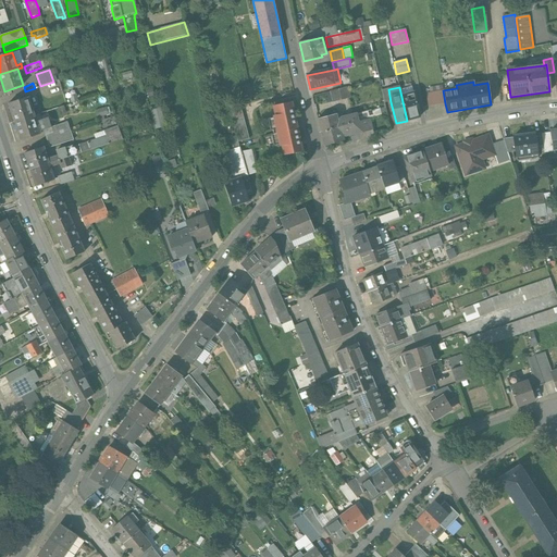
[(331,93),(333,102),(349,98),(347,88),(331,93)]
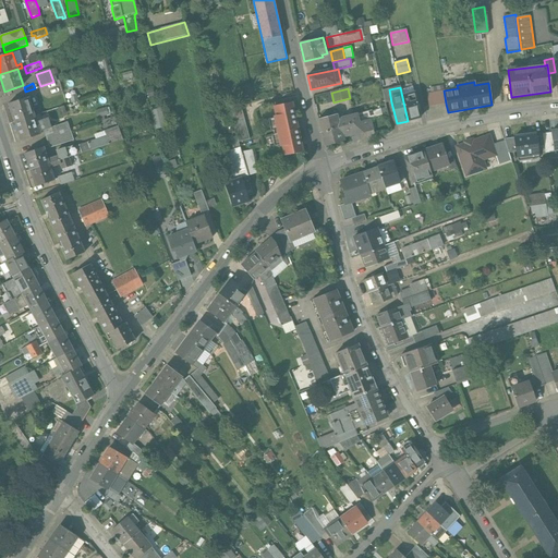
[(391,102),(389,89),(381,91),(385,104),(391,102)]
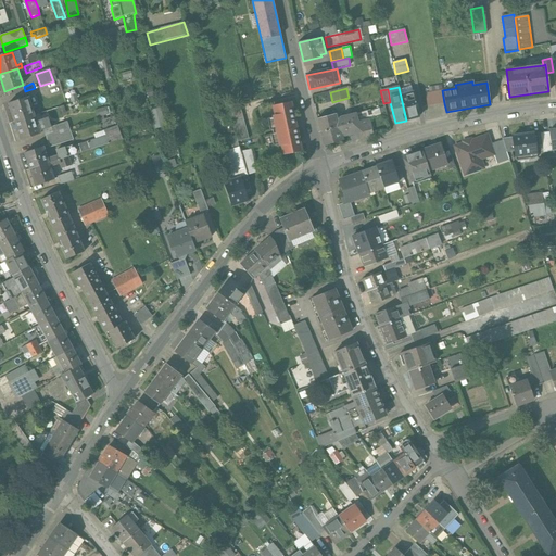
[(444,103),(442,90),(425,93),(427,106),(444,103)]
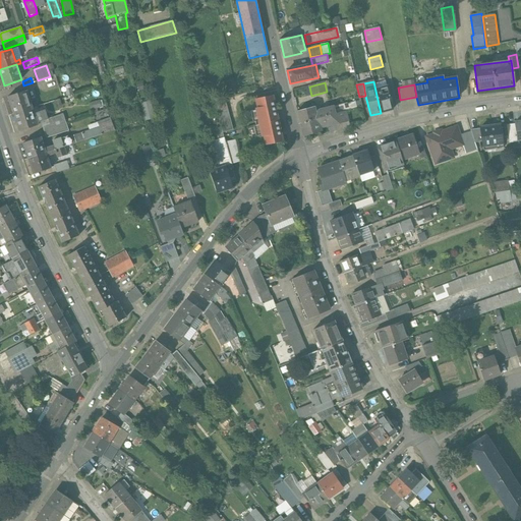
[(392,110),(387,88),(375,91),(381,113),(392,110)]
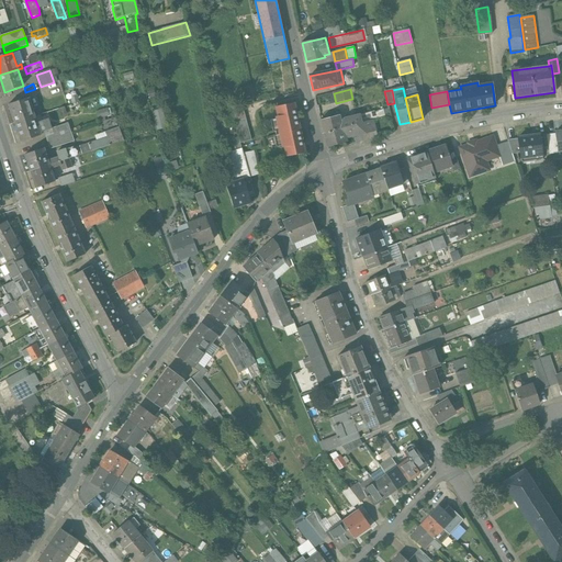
[(14,123),(34,117),(29,98),(9,104),(14,123)]
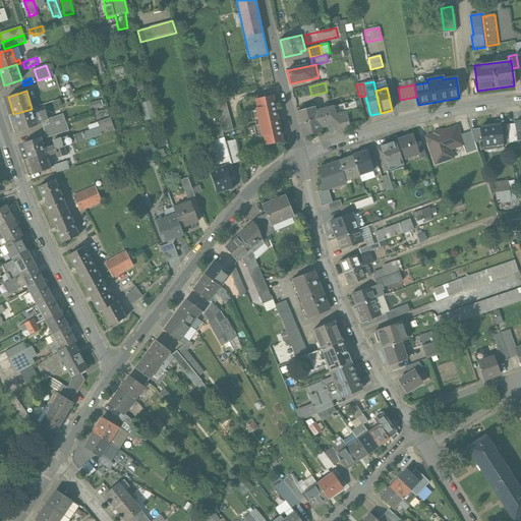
[(273,96),(255,99),(266,146),(283,141),(273,96)]
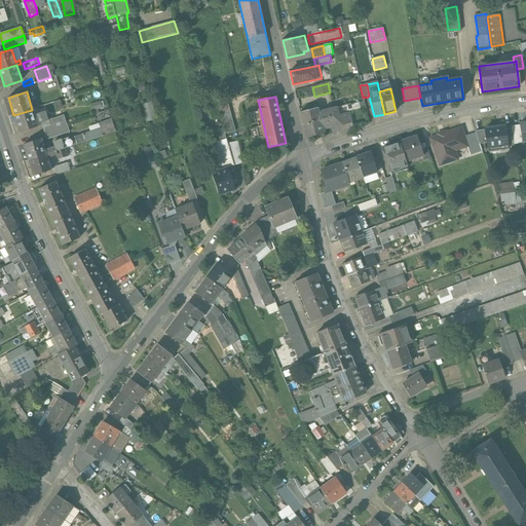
[(227,100),(217,103),(226,136),(235,134),(227,100)]
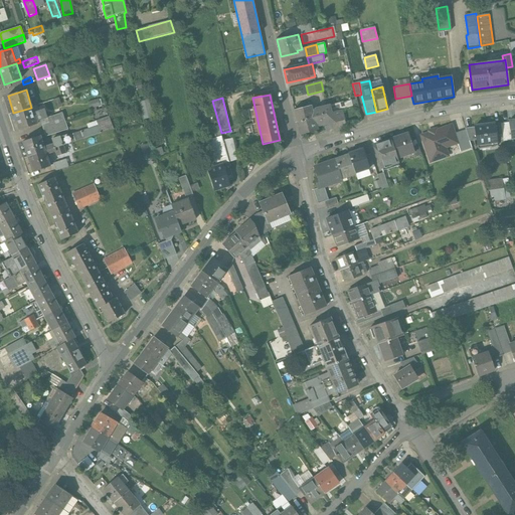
[(297,122),(331,113),(329,107),(312,111),(311,106),(294,110),(297,122)]
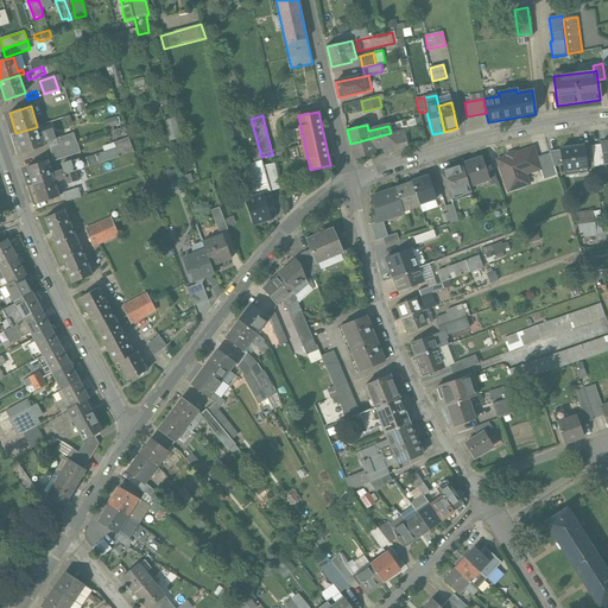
[(394,125),(388,126),(391,133),(393,144),(396,152),(405,150),(403,141),(401,143),(397,126),(394,126),(394,125)]
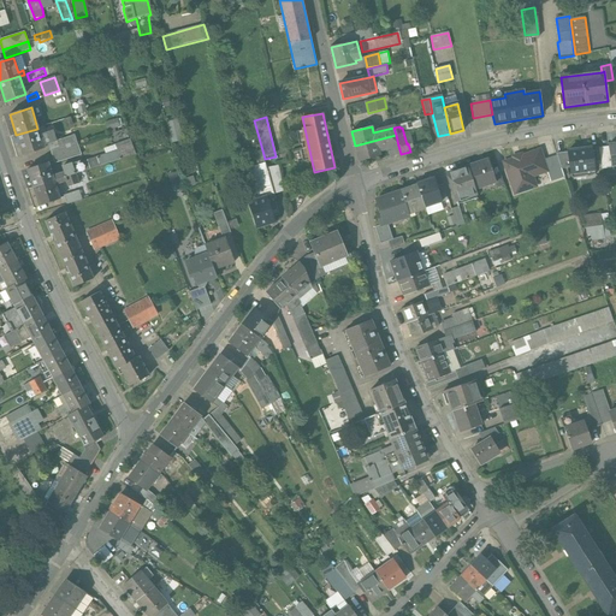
[(37,129),(16,135),(23,157),(45,149),(43,147),(48,144),(57,142),(53,131),(40,135),(37,129)]
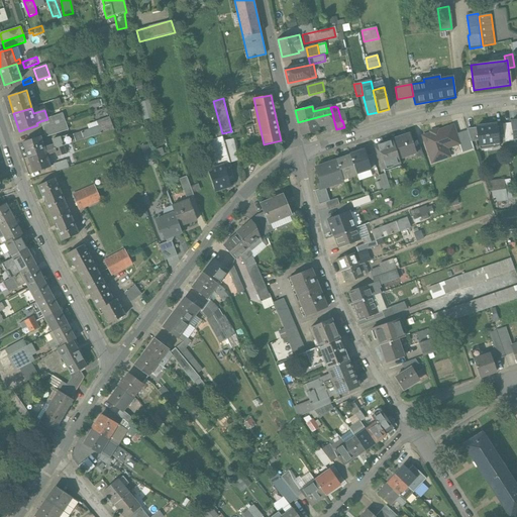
[(40,121),(43,129),(66,122),(63,113),(47,119),(40,121)]
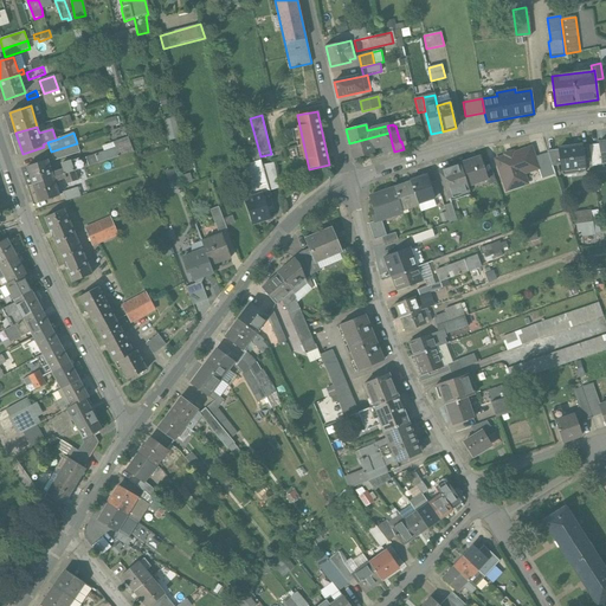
[(389,133),(349,143),(353,156),(373,152),(372,148),(392,143),(389,133)]
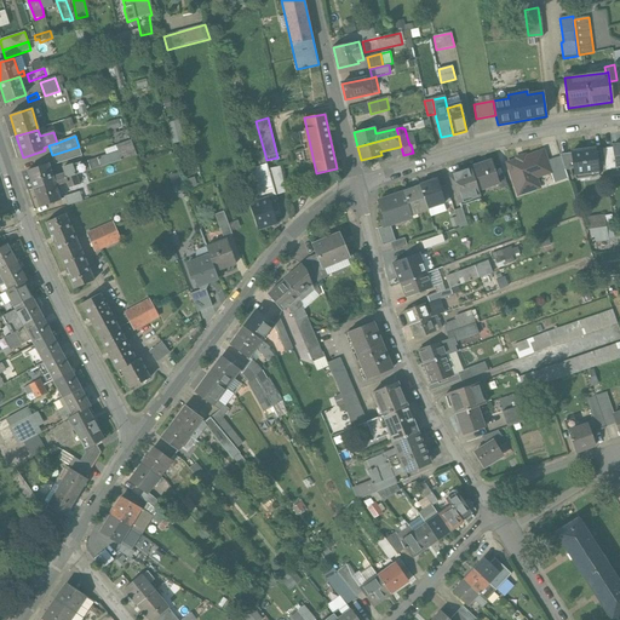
[(79,147),(52,155),(55,165),(81,156),(79,147)]
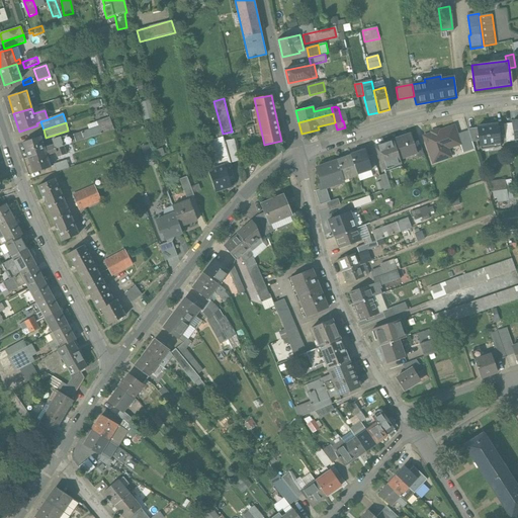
[(500,143),(497,123),(478,126),(478,128),(479,141),(480,145),(500,143)]
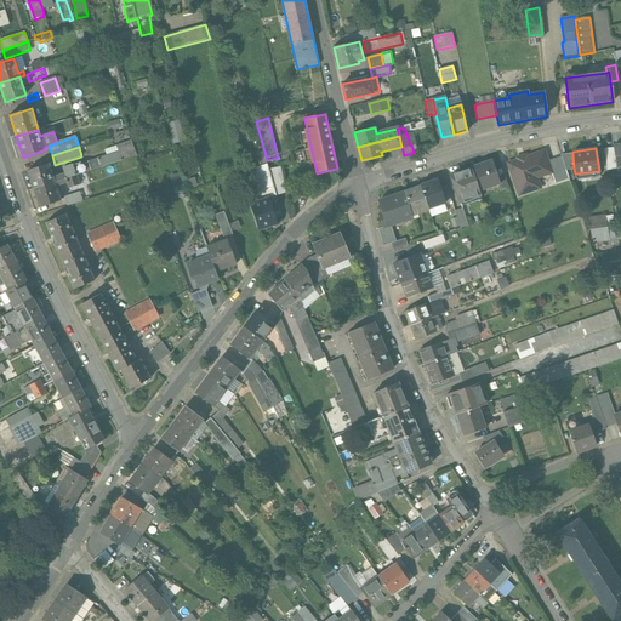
[(616,167),(614,148),(604,149),(607,171),(616,170),(616,167)]
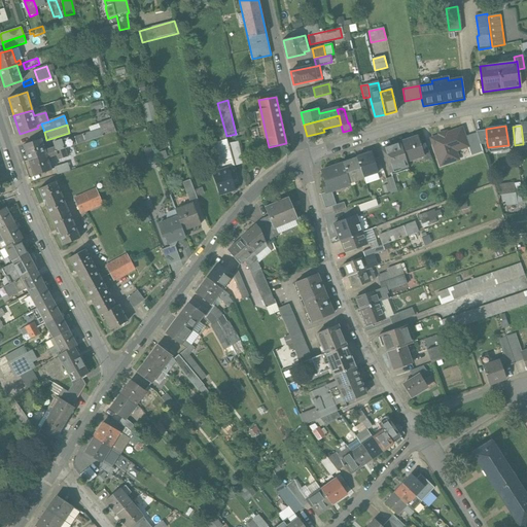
[(74,137),(77,145),(108,135),(107,131),(102,133),(101,129),(74,137)]
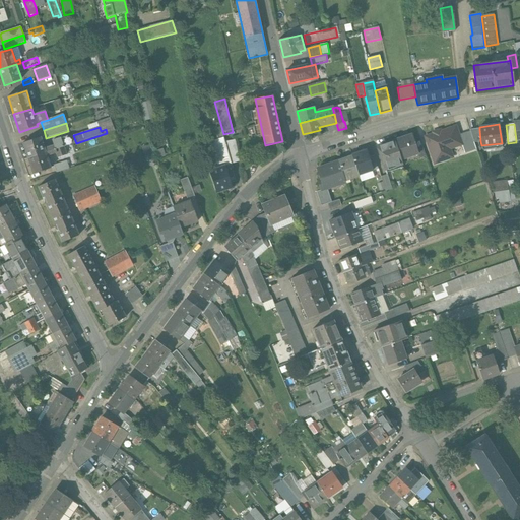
[(456,127),(426,138),(435,164),(448,159),(446,153),(448,149),(461,144),(456,127)]
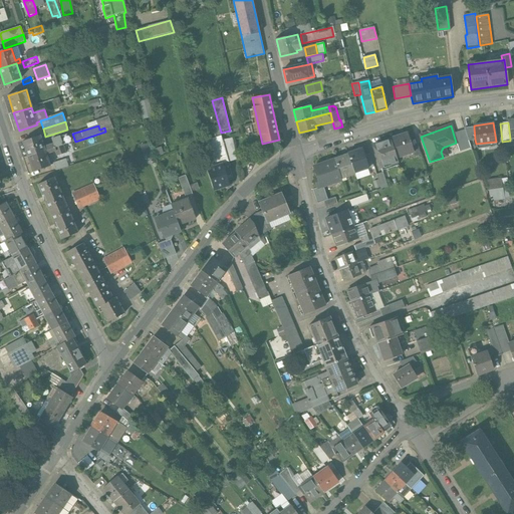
[(475,140),(474,127),(464,129),(468,141),(475,140)]
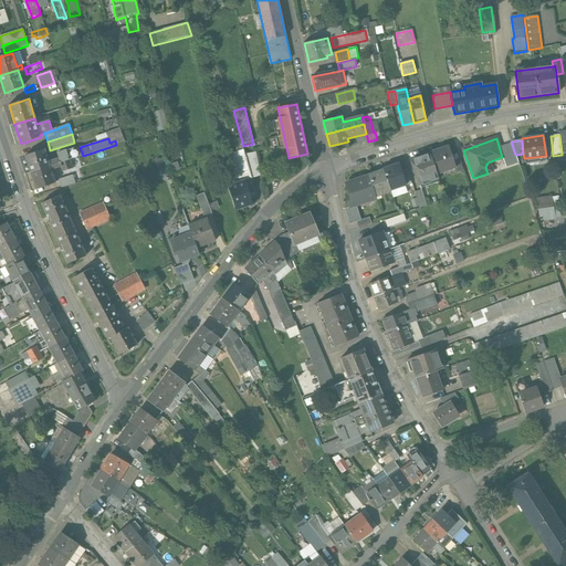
[(451,156),(448,147),(429,153),(437,176),(454,169),(453,167),(454,167),(451,156)]
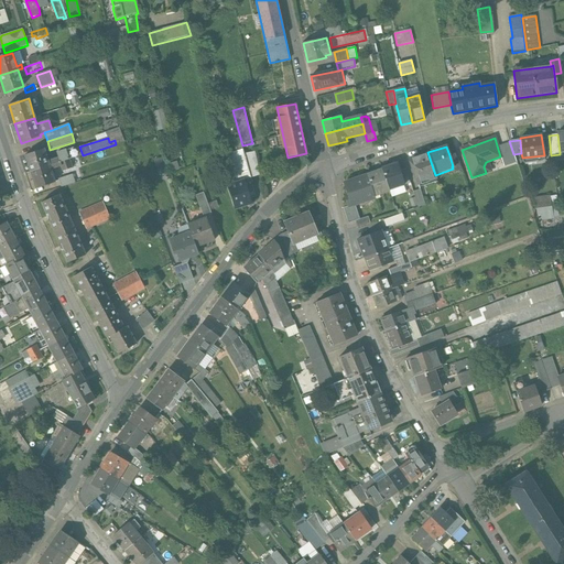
[(25,155),(31,172),(60,162),(69,159),(76,156),(74,151),(67,153),(66,150),(57,153),(58,159),(49,162),(44,150),(25,155)]
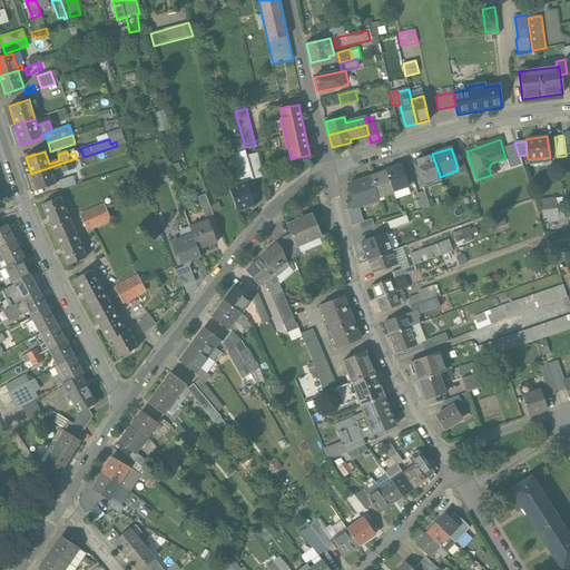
[(245,154),(228,159),(229,165),(235,186),(254,180),(247,158),(245,154)]
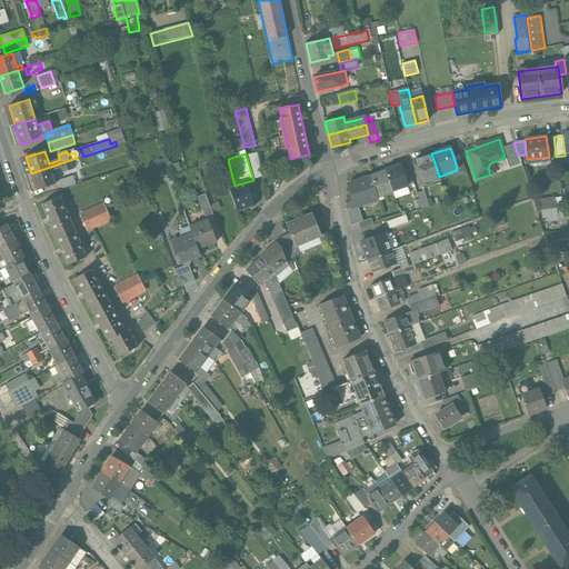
[(412,160),(420,186),(440,179),(439,177),(431,153),(412,160)]
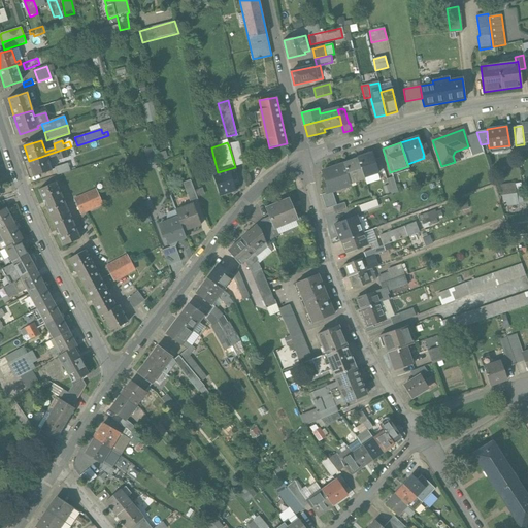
[(235,167),(235,169),(243,166),(237,143),(229,146),(235,167)]
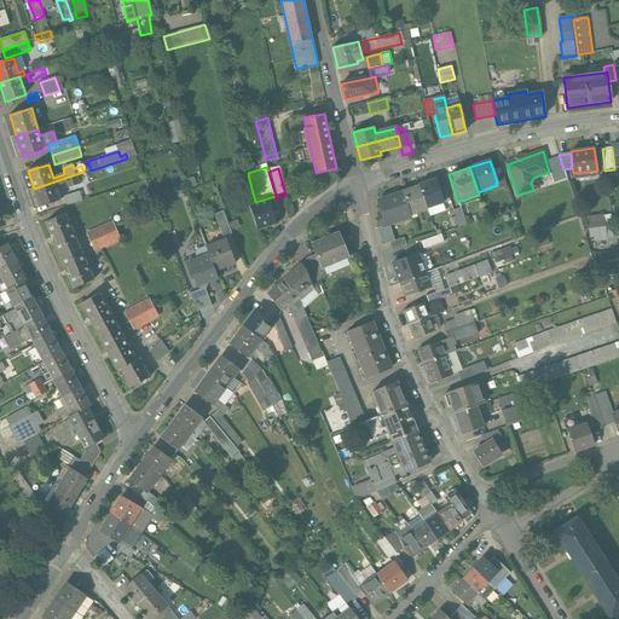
[(496,183),(497,185),(498,190),(507,187),(501,168),(493,171),(497,183),(496,183)]
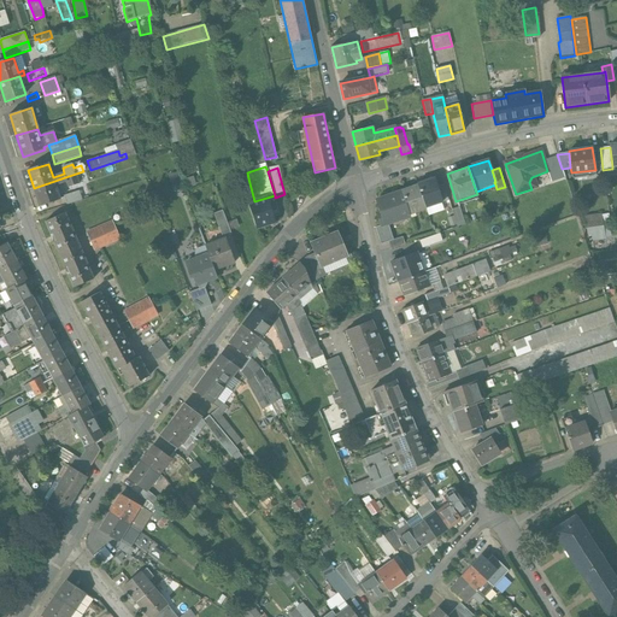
[(65,177),(66,182),(69,188),(80,184),(76,174),(65,177)]
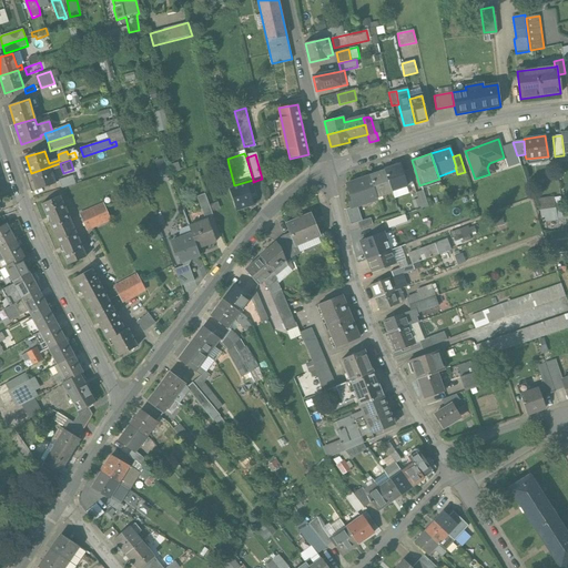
[(61,168),(60,163),(31,173),(37,191),(56,184),(51,171),(61,168)]
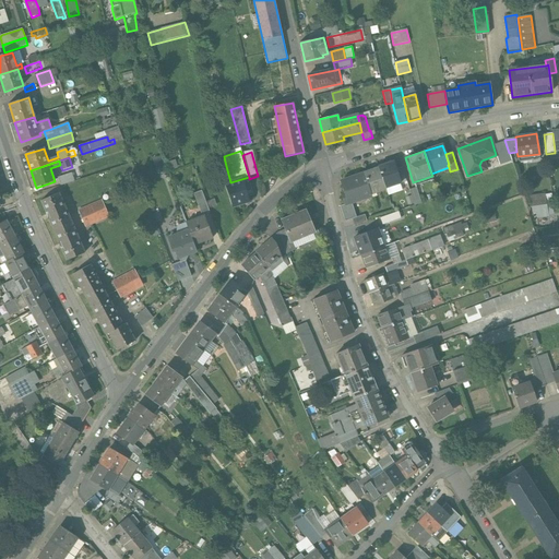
[(395,169),(393,162),(379,166),(379,168),(385,188),(400,183),(395,169)]
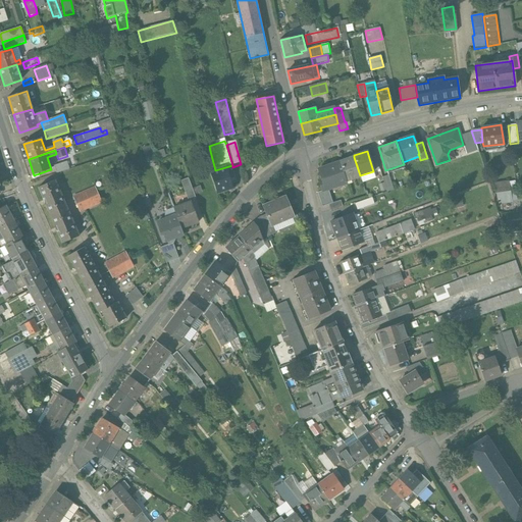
[(369,158),(373,171),(379,169),(375,156),(369,158)]
